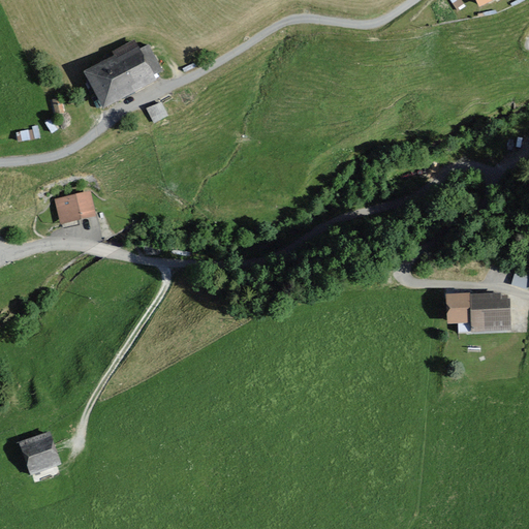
[(461,0),(450,0),(458,10),(465,6),(461,0)]
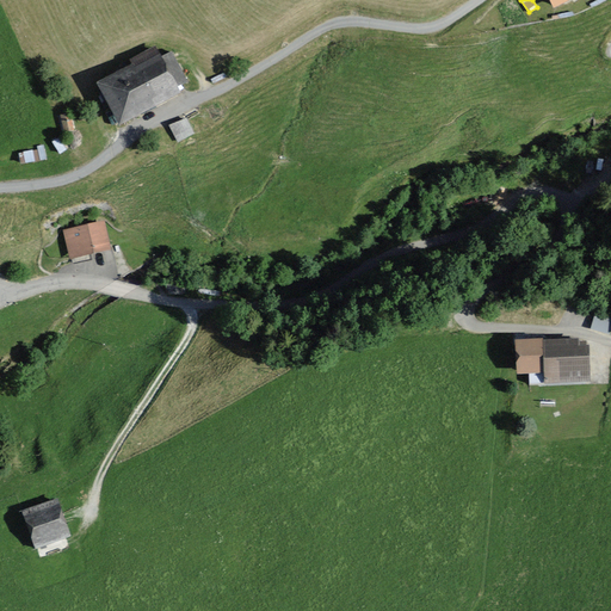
[(563,0),(537,0),(543,10),(563,0)]
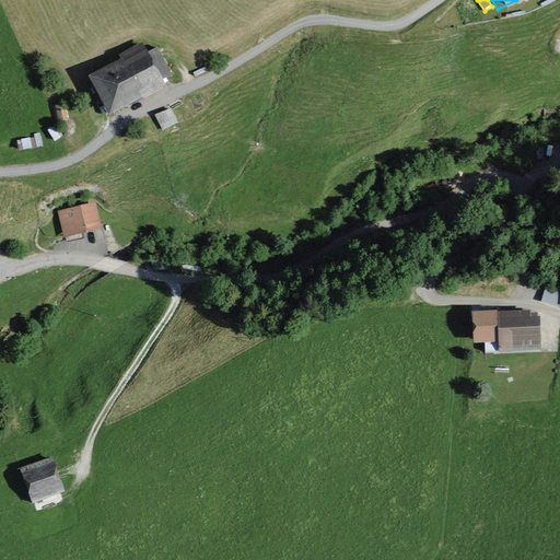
[(150,51),(146,43),(120,55),(123,59),(88,76),(106,114),(166,85),(164,80),(174,76),(160,47),(150,51)]
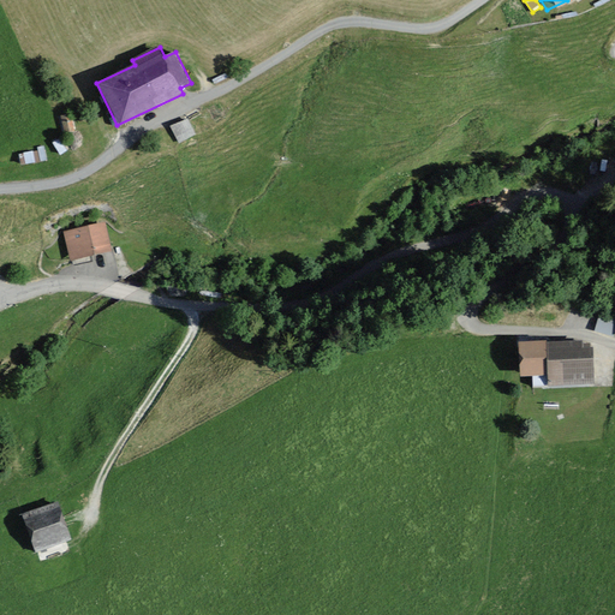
[(185,135),(178,120),(161,130),(168,144),(185,135)]
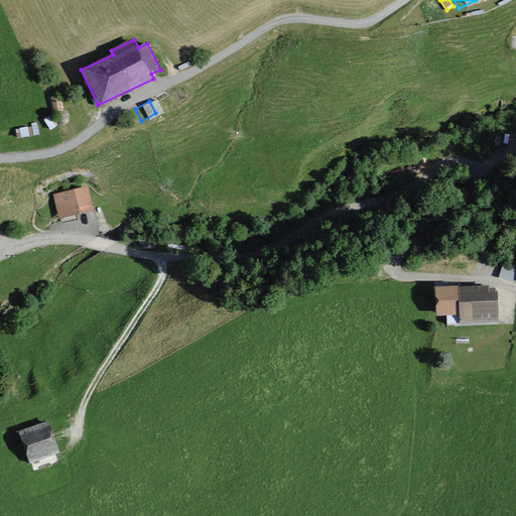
[(0,143),(40,133),(38,124),(0,133),(0,143)]
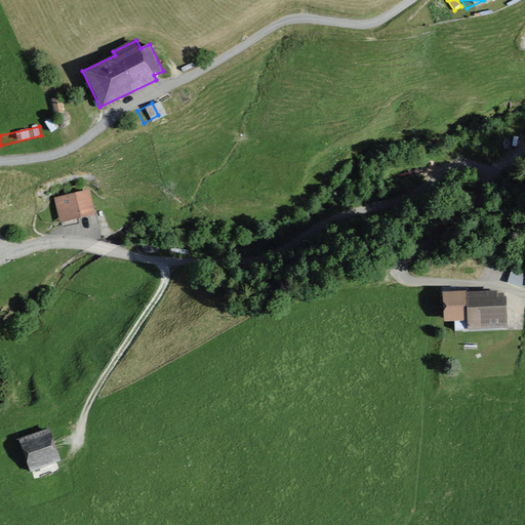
[(94,216),(89,194),(56,201),(62,224),(94,216)]
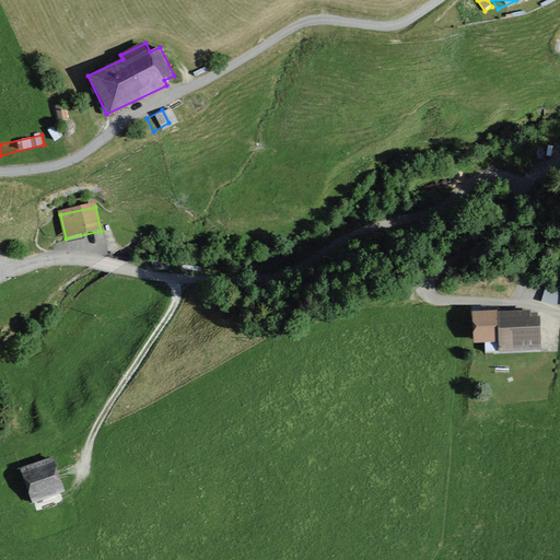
[(559,299),(559,292),(546,289),(543,299),(559,304),(559,299)]
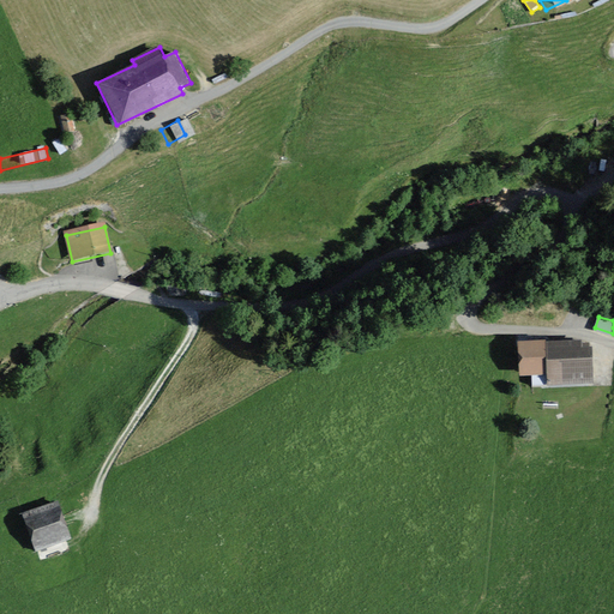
[(593,384),(590,339),(516,344),(518,377),(547,375),(547,387),(593,384)]
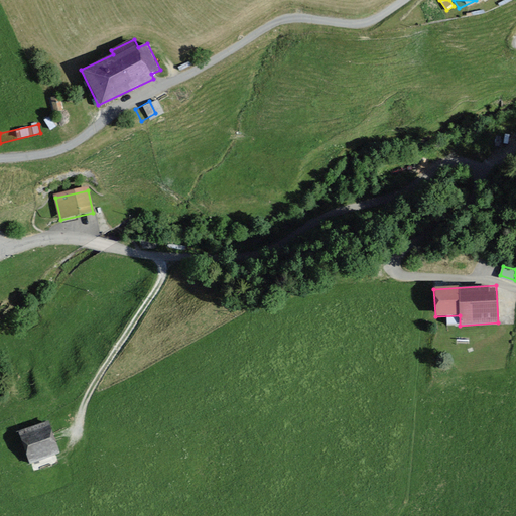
[(53,453),(42,420),(13,430),(24,463),(53,453)]
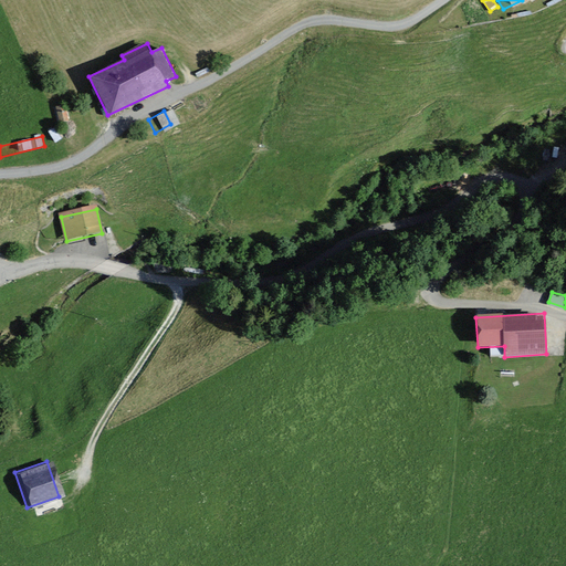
All buildings are outlined.
